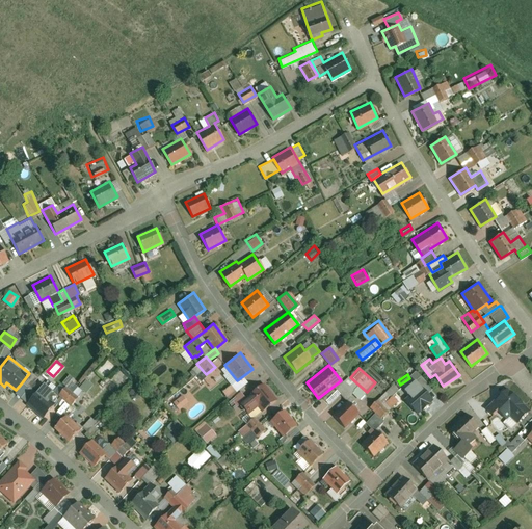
[(419,386),(425,392),(431,387),(420,375),(415,380),(419,386)]
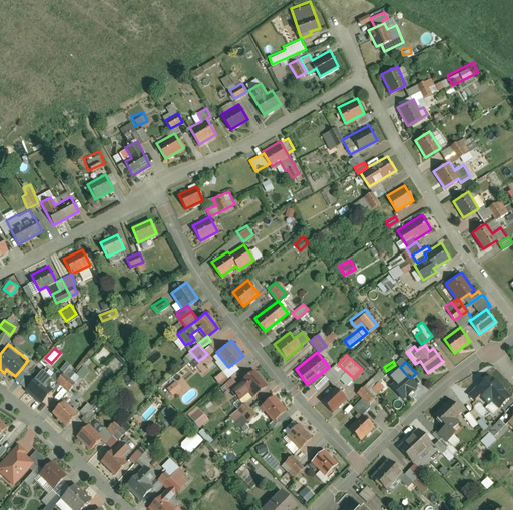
[(324,375),(334,385),(337,382),(335,381),(345,371),(336,363),(324,375)]
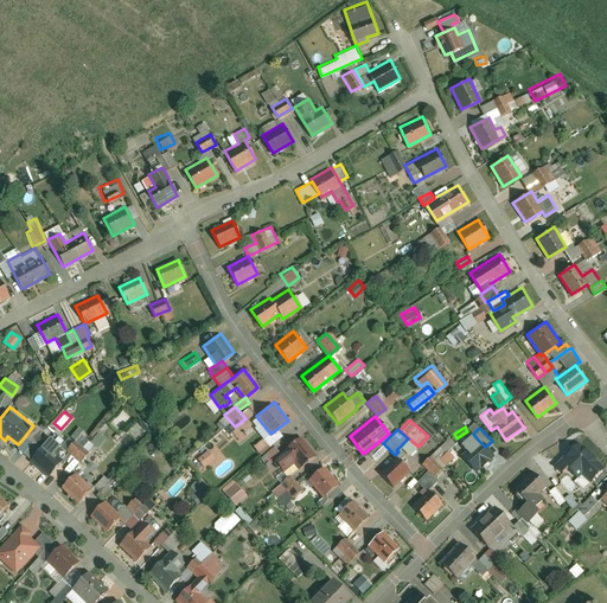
[(23,453),(32,442),(25,436),(18,444),(17,447),(23,453)]
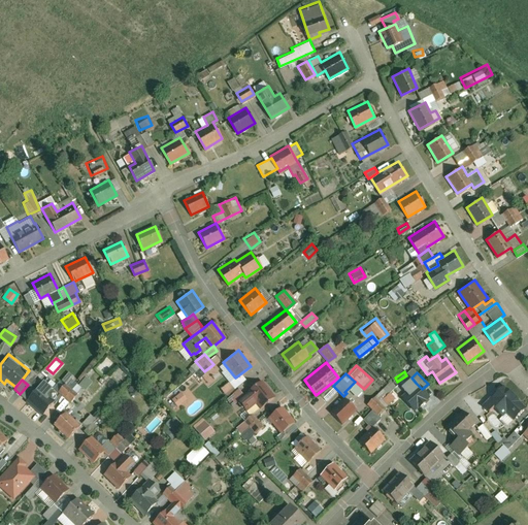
[(237,399),(244,407),(254,399),(260,406),(273,396),(260,380),(243,393),(237,399)]
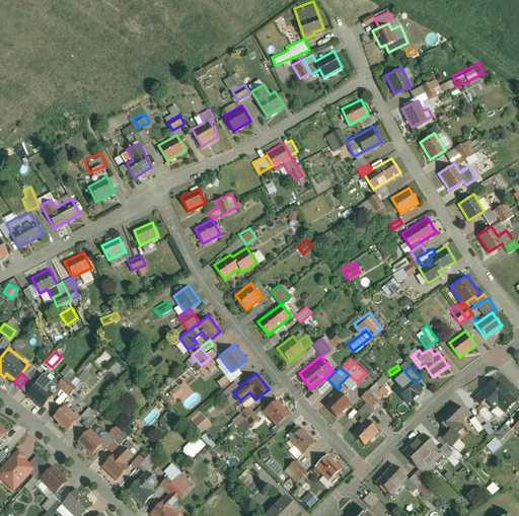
[(26,393),(42,406),(57,387),(42,374),(35,382),(26,393)]
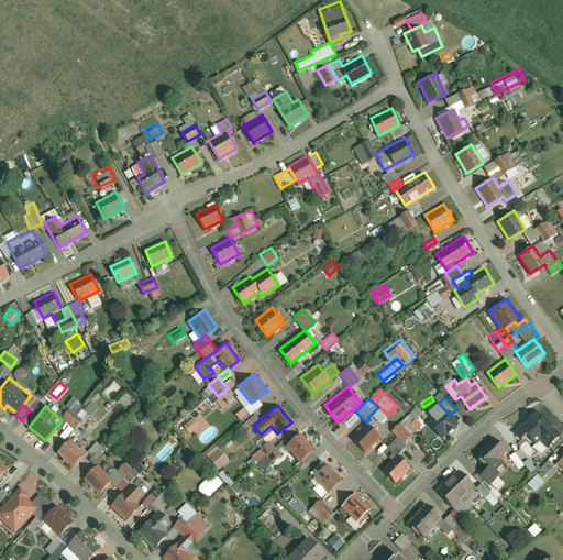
[(21,420),(29,427),(39,415),(31,408),(30,410),(21,420)]
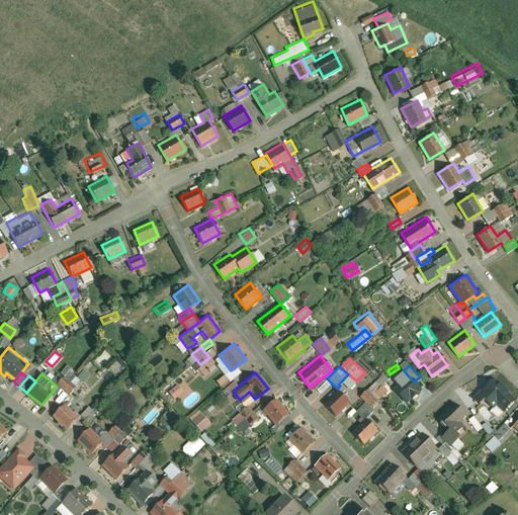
[(64,375),(57,382),(69,394),(76,385),(64,375)]
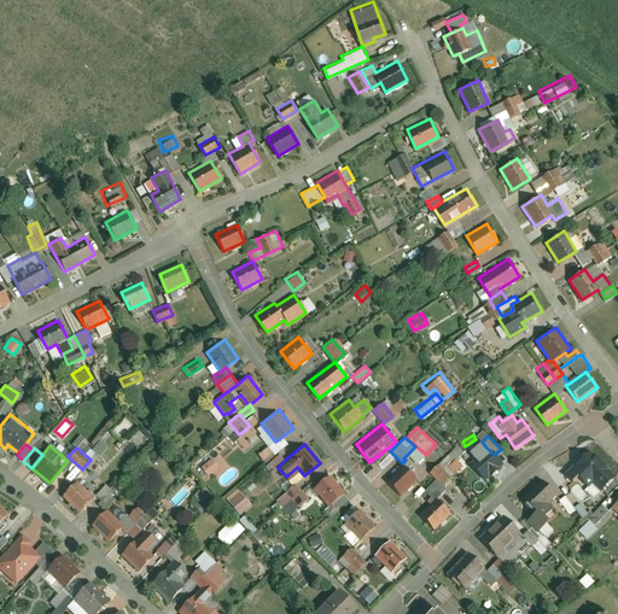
[(470,463),(484,479),(501,463),(494,455),(487,448),(470,463)]
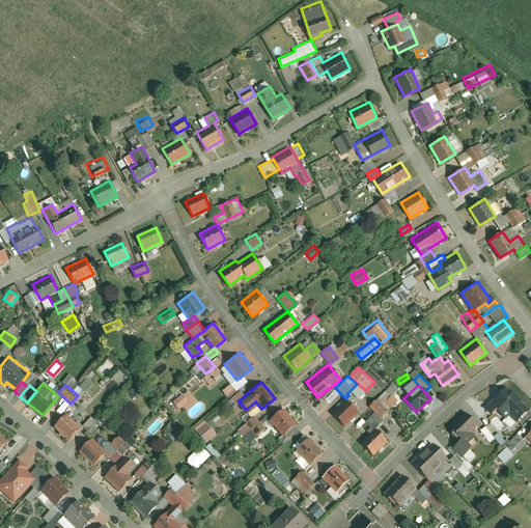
[(495,408),(504,418),(508,414),(514,421),(516,420),(527,410),(528,408),(506,386),(484,407),(490,412),(495,408)]
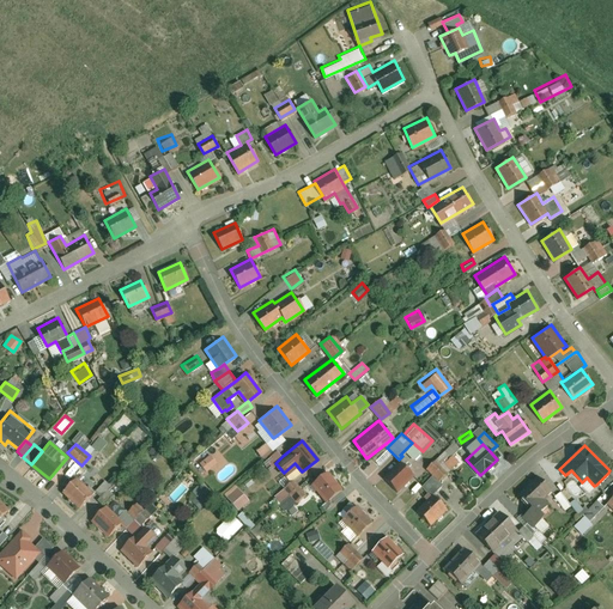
[(275,463),(283,456),(277,450),(265,460),(271,467),(275,463)]
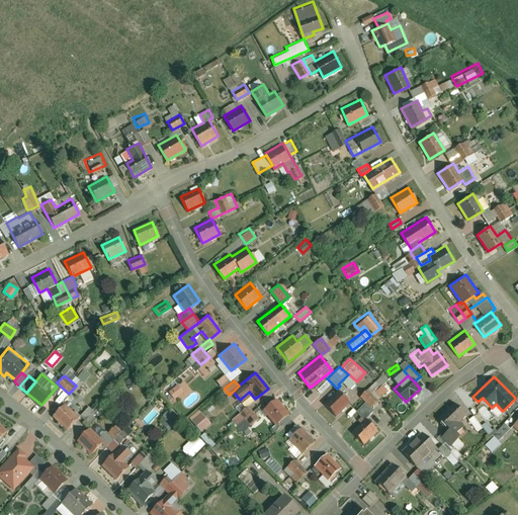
[(175,382),(166,390),(172,398),(181,391),(175,382)]
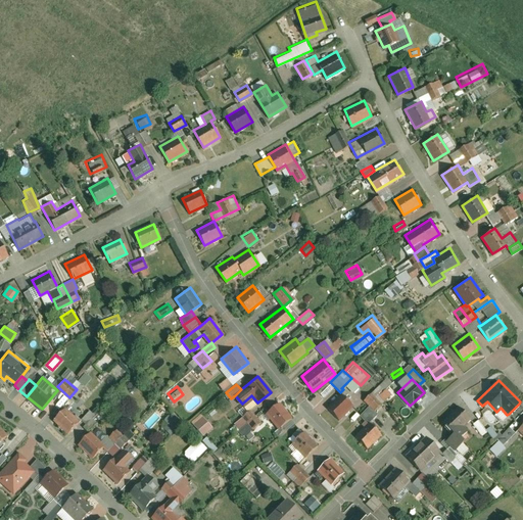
[(363,399),(369,405),(374,410),(380,403),(376,399),(379,397),(372,390),(363,399)]
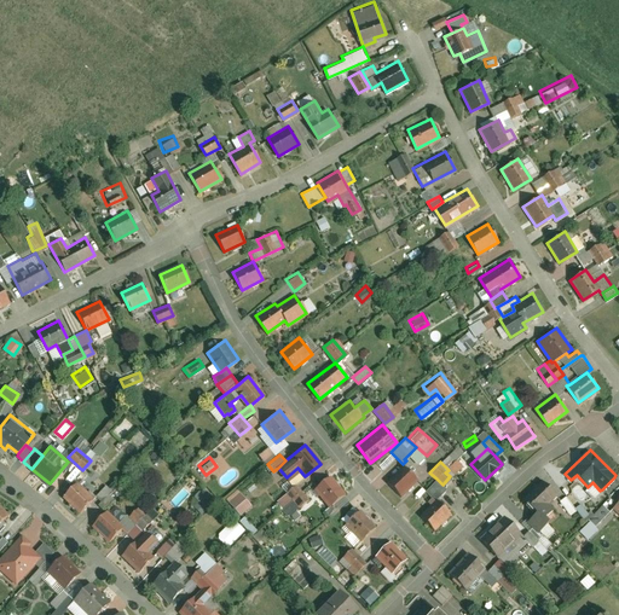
[(386,481),(400,495),(417,479),(403,464),(386,481)]
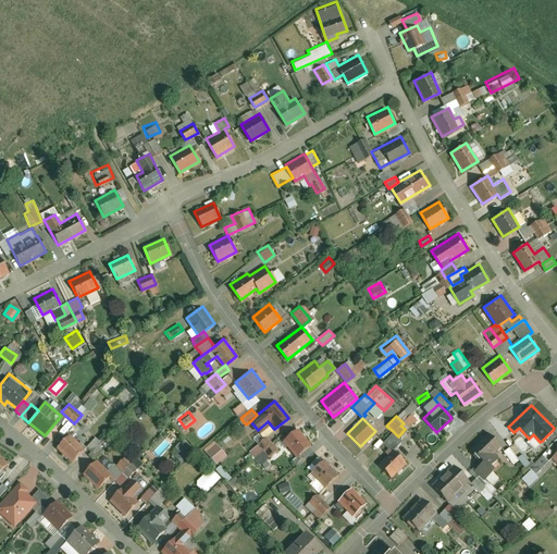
[(283,439),(296,455),(301,452),(310,444),(297,428),(283,439)]
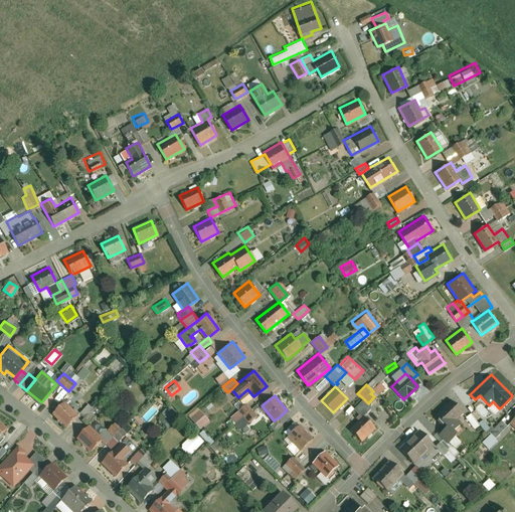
[(514,404),(514,400),(511,397),(501,407),(507,412),(514,404)]
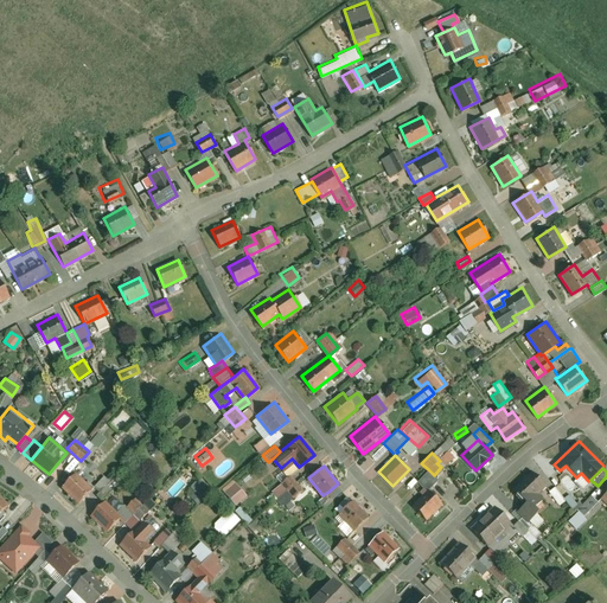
[(425,486),(428,489),(438,479),(434,475),(428,469),(416,481),(423,488),(425,486)]
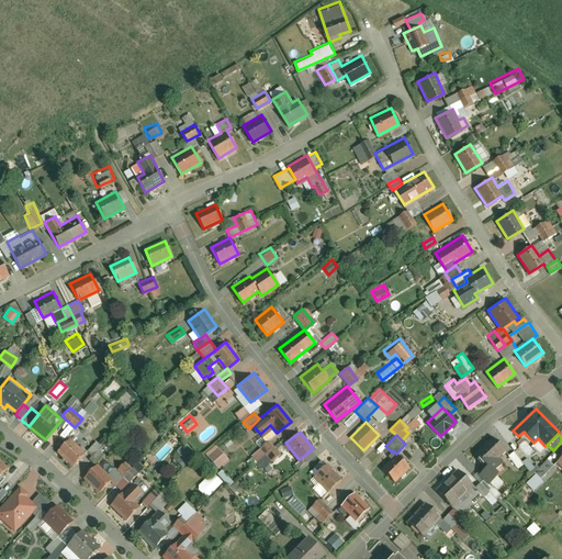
[(487,465),(496,474),(507,465),(498,456),(505,449),(492,436),(475,453),(487,465)]
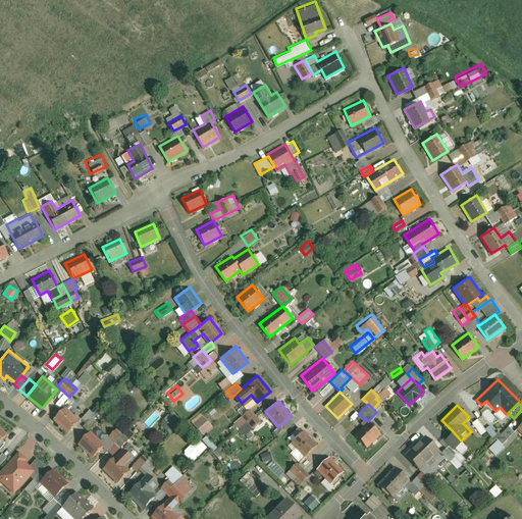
[(231,421),(237,426),(244,420),(251,427),(260,420),(248,407),(231,421)]
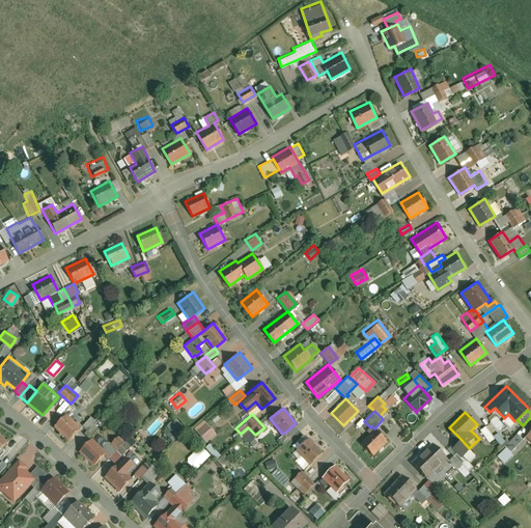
[(54,426),(67,439),(78,427),(64,415),(54,426)]
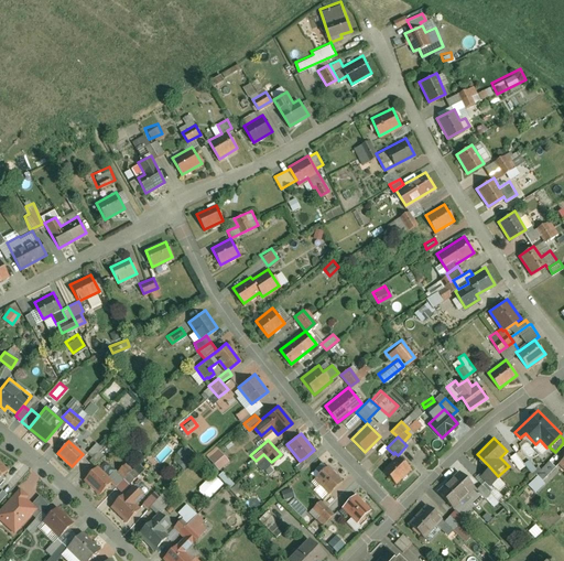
[(87,451),(93,456),(98,450),(101,446),(96,441),(87,451)]
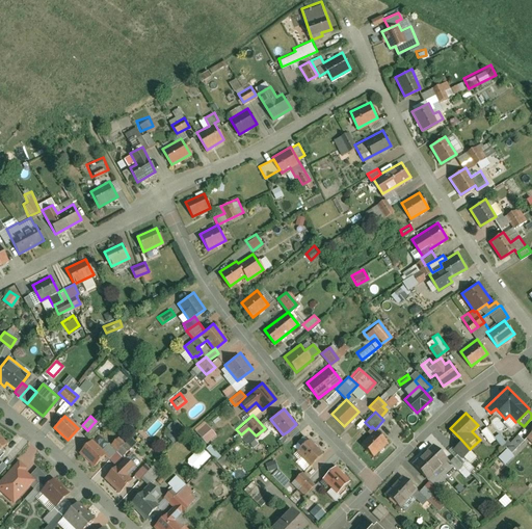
[(201,419),(191,429),(206,442),(214,432),(201,419)]
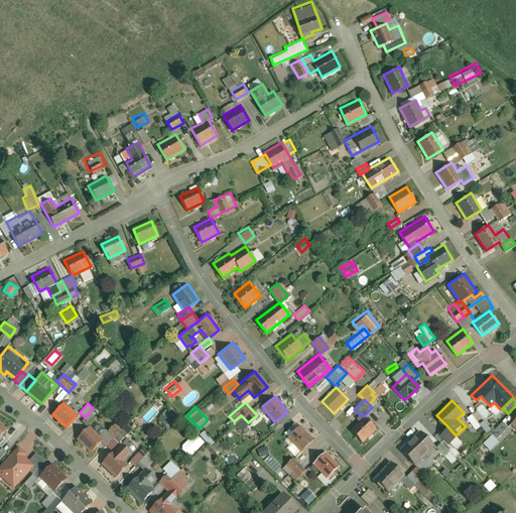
[(95,415),(90,411),(85,417),(82,419),(87,423),(95,415)]
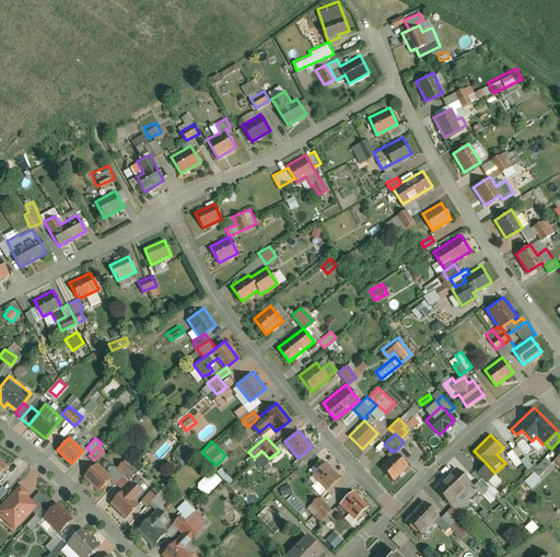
[(316,452),(312,447),(303,454),(306,459),(316,452)]
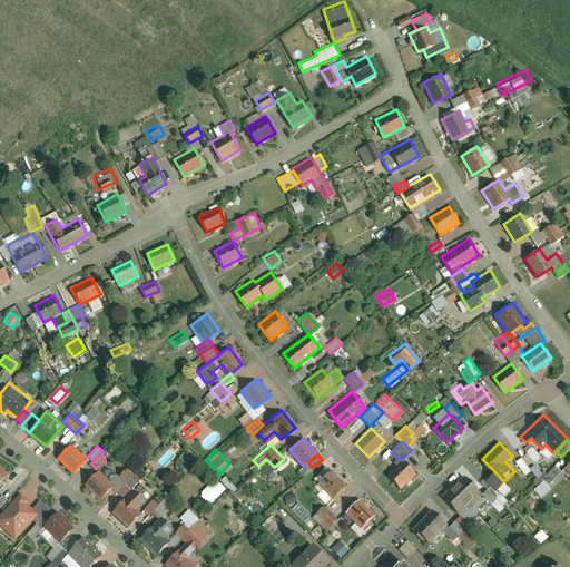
[(521,456),(514,460),(524,473),(531,469),(529,467),(521,456)]
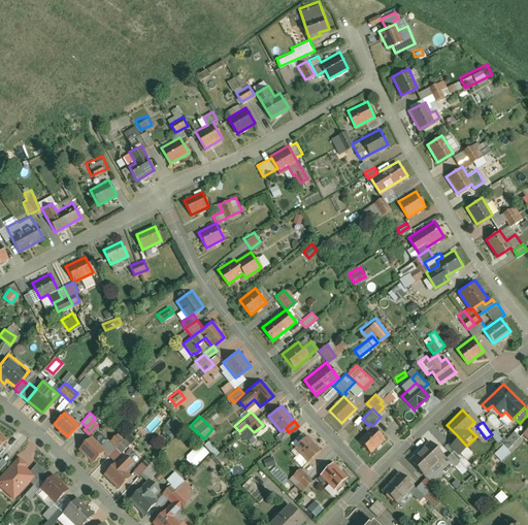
[(367,430),(358,439),(370,452),(384,438),(372,426),(369,423),(368,425),(365,428),(367,430)]
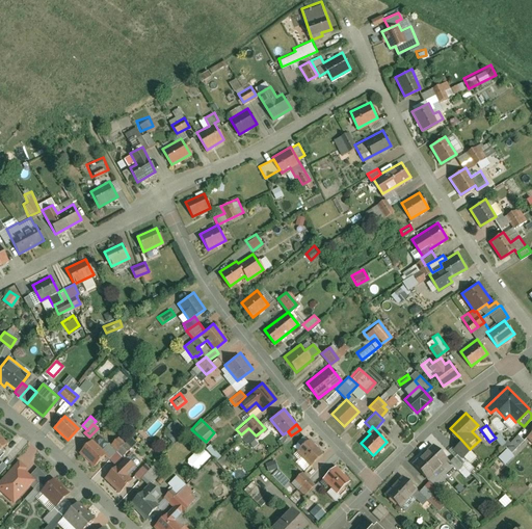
[(248,430),(241,435),(249,446),(257,440),(248,430)]
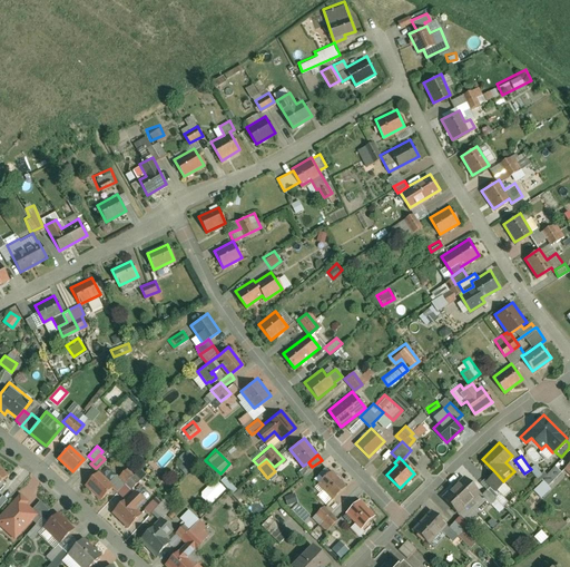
[(534,463),(529,467),(531,469),(537,477),(542,473),(534,463)]
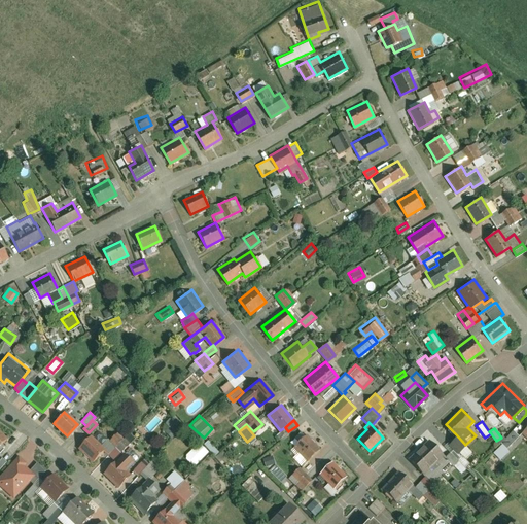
[(519,434),(513,428),(500,441),(506,447),(519,434)]
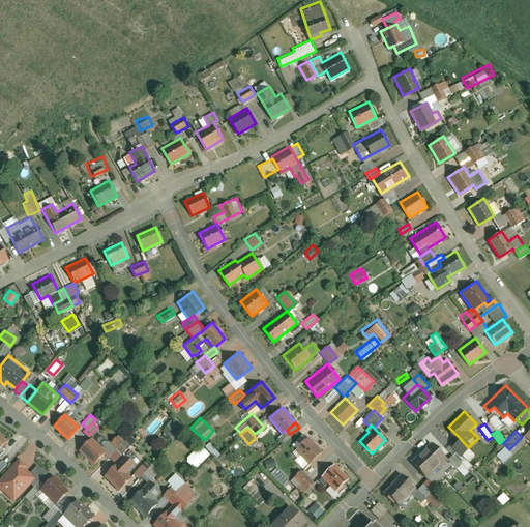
[(110,443),(121,454),(129,444),(118,434),(110,443)]
